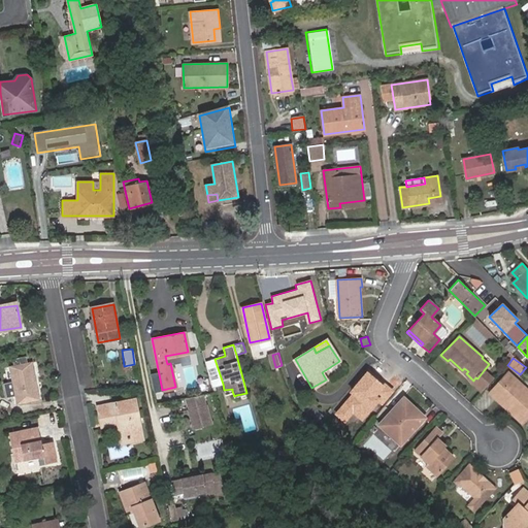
[(215,359),(204,361),(211,387),(223,384),(215,359)]
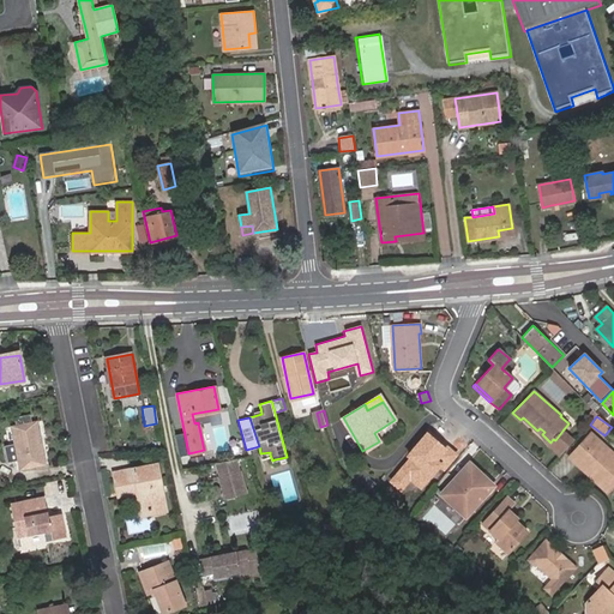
[(36,431),(40,429),(37,420),(11,426),(19,468),(47,463),(41,438),(37,439),(36,431)]
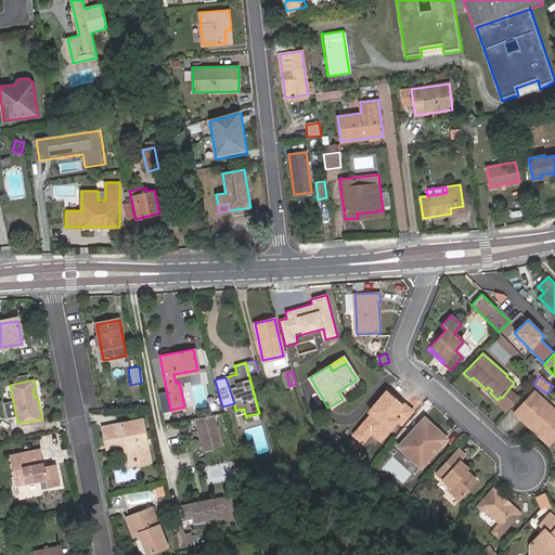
[(488,387),(486,389),(497,403),(502,398),(500,397),(498,400),(490,392),(492,390),(488,387)]
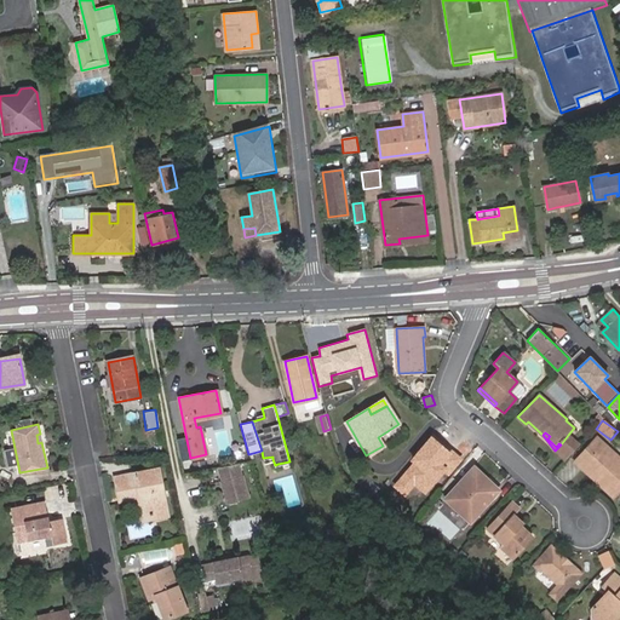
[(463,459),(431,434),(409,461),(413,463),(394,487),(406,495),(414,484),(425,494),(443,471),(449,476),(463,459)]
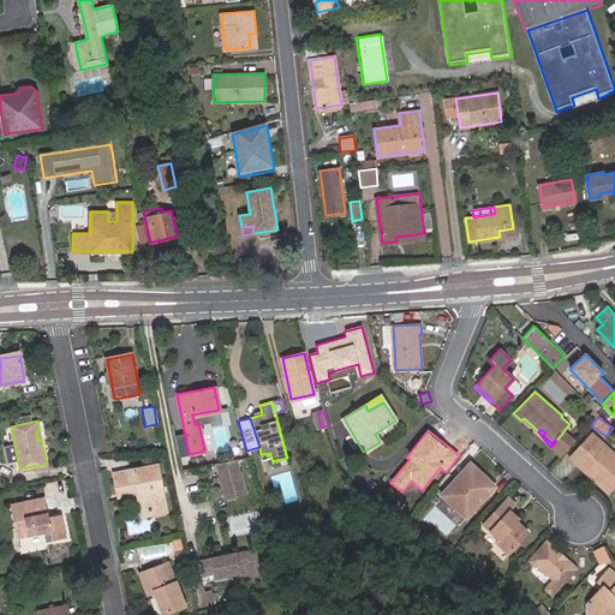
[(550,447),(562,458),(575,441),(563,431),(556,441),(550,447)]
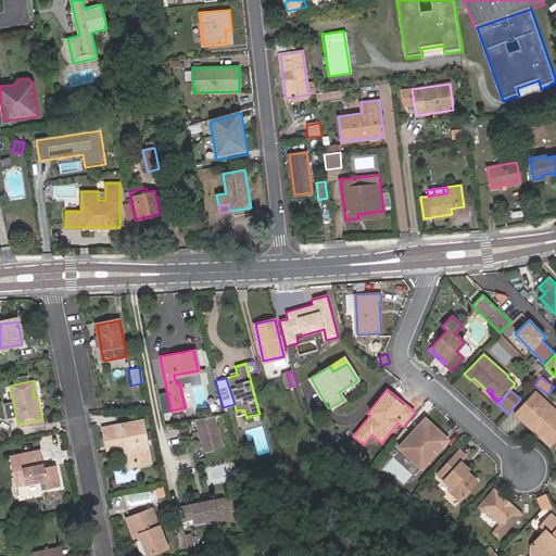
[(515,414),(522,420),(525,418),(552,442),(555,438),(555,422),(548,416),(554,409),(534,392),(515,414)]
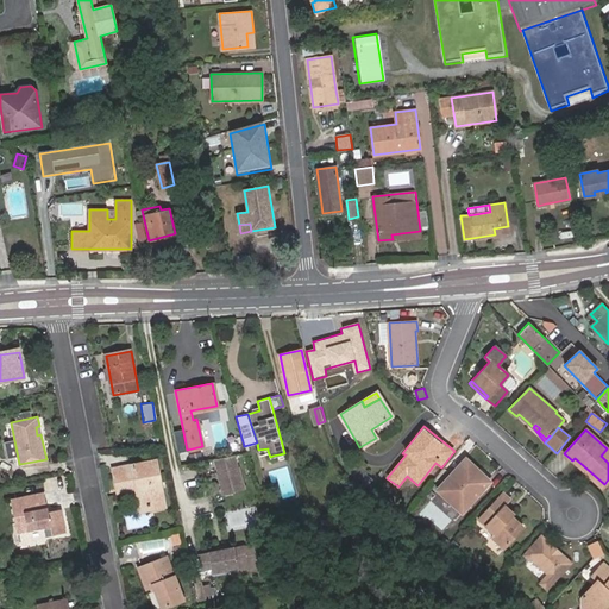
[(236,465),(233,454),(213,458),(217,471),(215,471),(223,494),(218,495),(220,506),(243,498),(240,489),(244,488),(237,465),(236,465)]
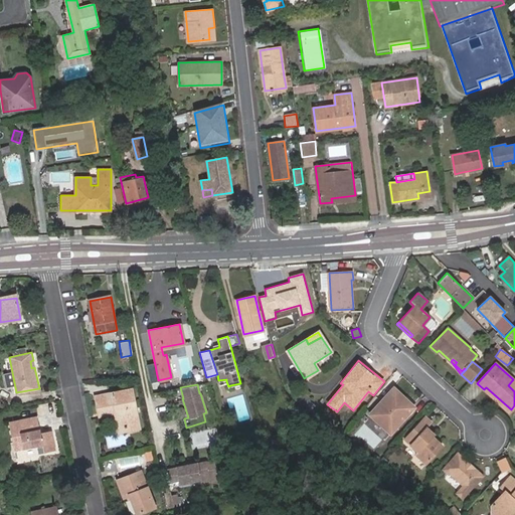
[(397,416),(401,419),(411,407),(402,399),(404,397),(393,387),(369,414),(385,430),(397,416)]
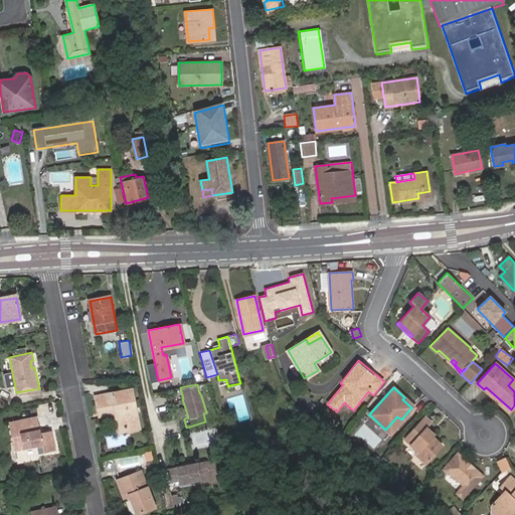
[(486,387),(484,389),(510,411),(511,409),(486,387)]
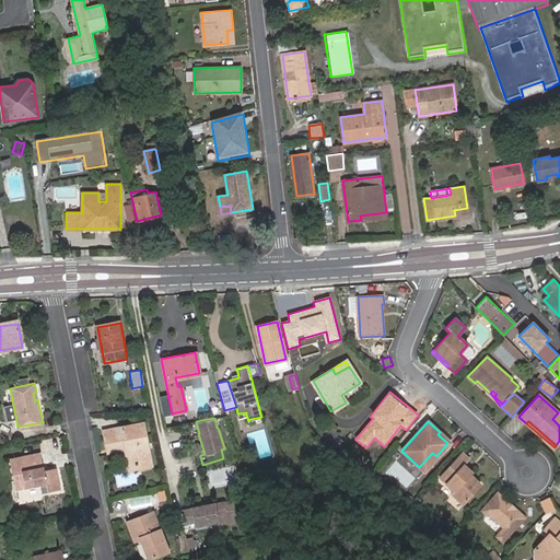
[(129,466),(150,463),(143,423),(106,431),(108,448),(126,445),(129,466)]
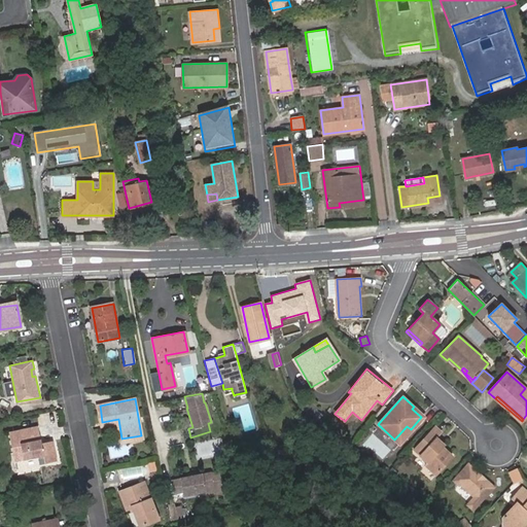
[(8,431),(14,461),(37,457),(39,464),(57,461),(53,440),(41,442),(37,425),(8,431)]
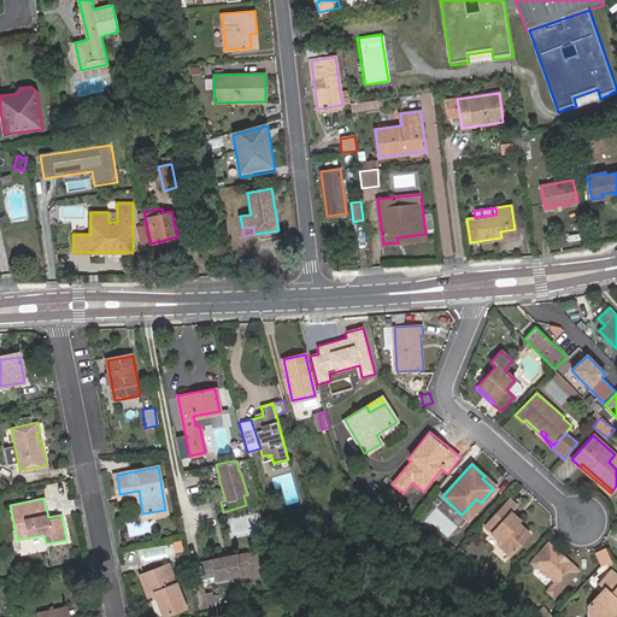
[(466,518),(481,503),(476,499),(462,515),(466,518)]
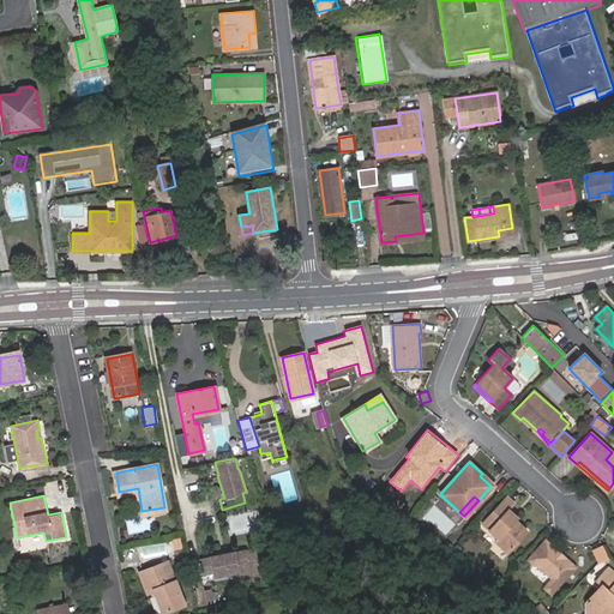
[(506,512),(509,510),(515,504),(507,497),(483,523),(499,537),(497,541),(509,553),(528,531),(516,521),(506,512)]
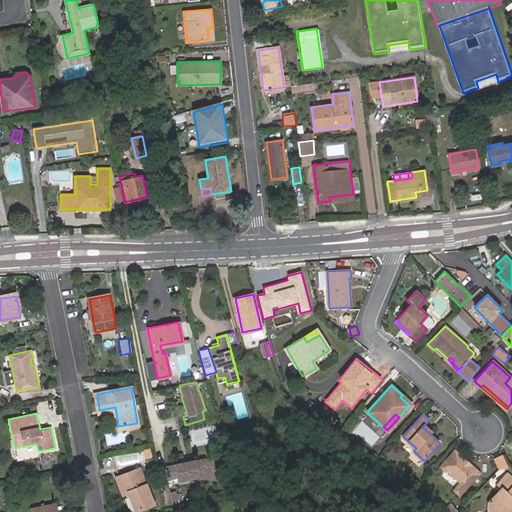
[(362,420),(353,429),(371,446),(379,437),(362,420)]
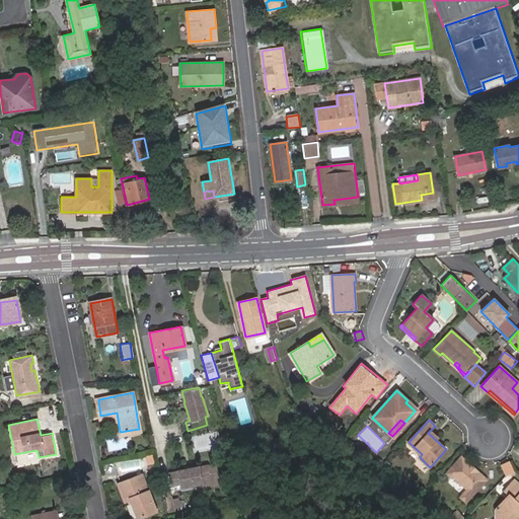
[(140,433),(139,429),(120,432),(121,437),(140,433)]
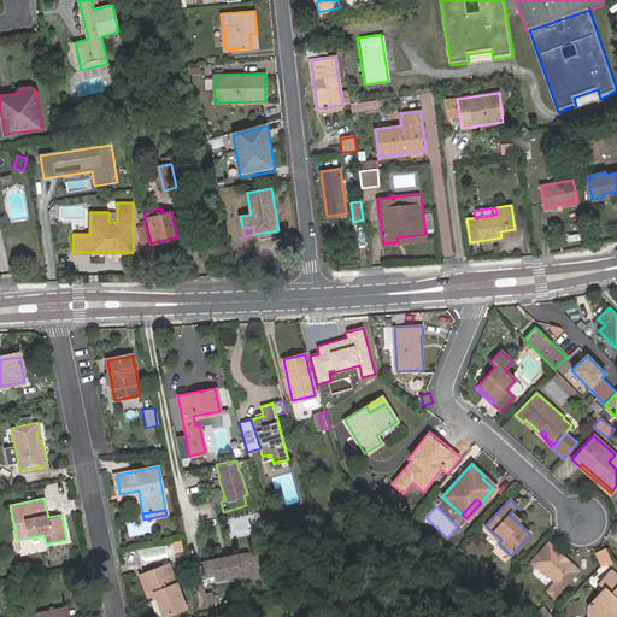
[(521,521),(511,512),(509,515),(518,523),(521,521)]
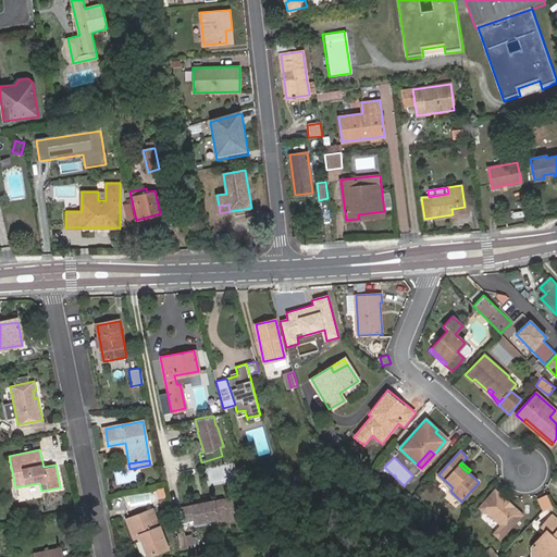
[(516,510),(518,508),(496,489),(478,508),(484,515),(486,512),(500,525),(507,532),(523,514),(520,510),(518,514),(516,510)]
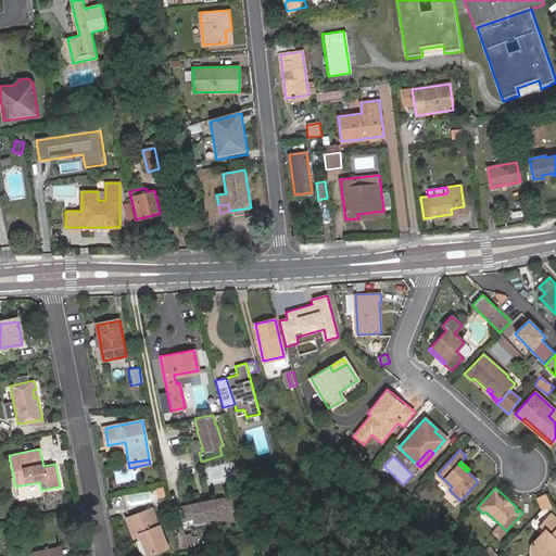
[(181,506),(185,521),(193,519),(194,523),(218,518),(217,515),(227,513),(224,497),(215,500),(215,498),(191,504),(181,506)]
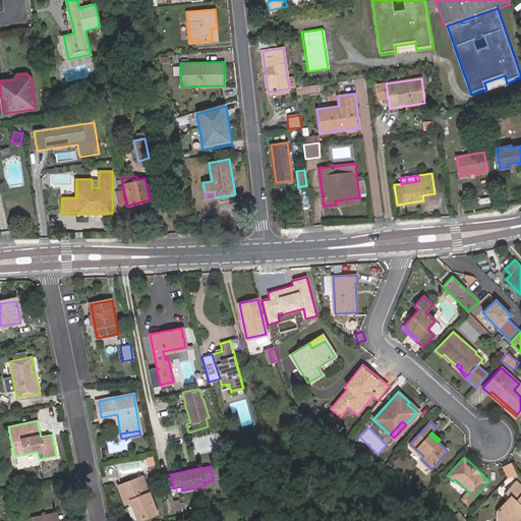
[(132,501),(133,505),(139,520),(157,514),(142,477),(119,485),(125,504),(128,502),(132,501)]
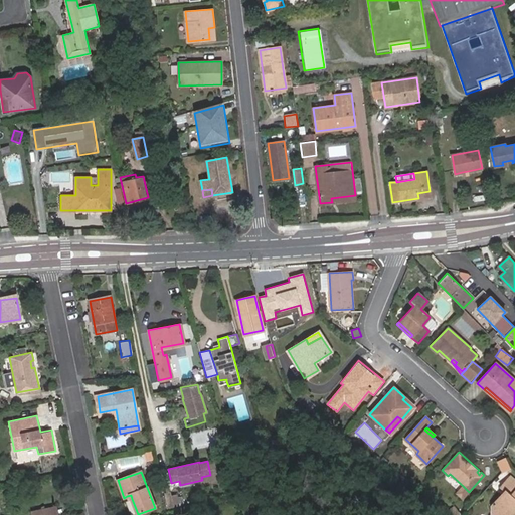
[(494,504),(506,514),(514,514),(514,479),(511,476),(501,487),(506,491),(494,504)]
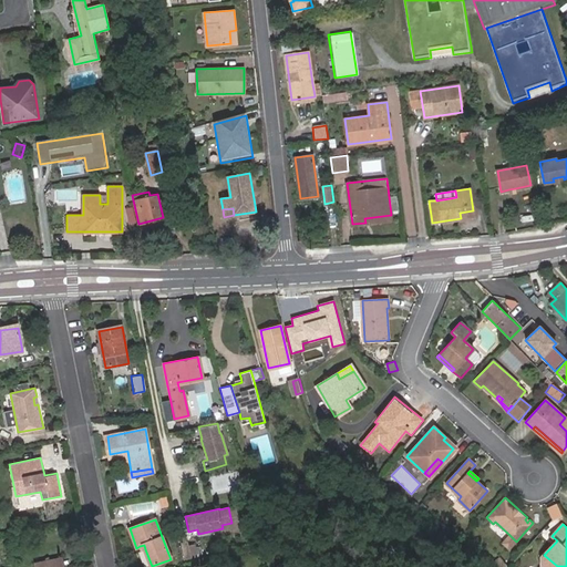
[(509,550),(516,542),(509,535),(502,544),(509,550)]
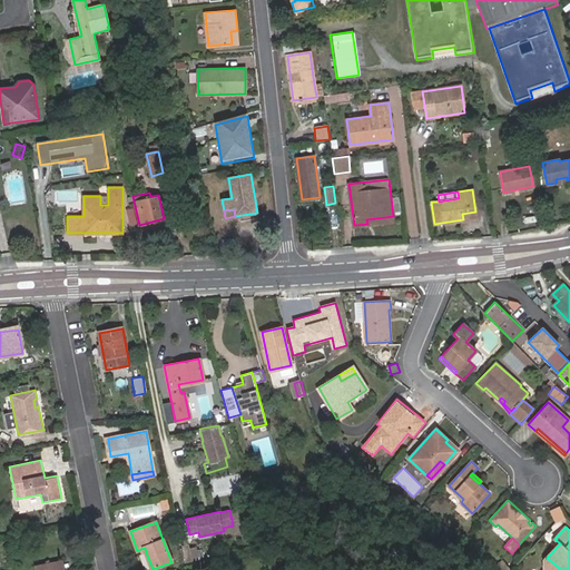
[(185,563),(198,560),(195,547),(182,550),(185,563)]
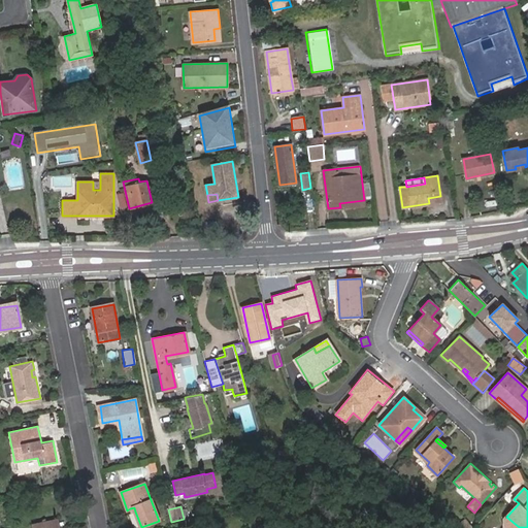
[(519,527),(506,517),(505,527),(519,527)]
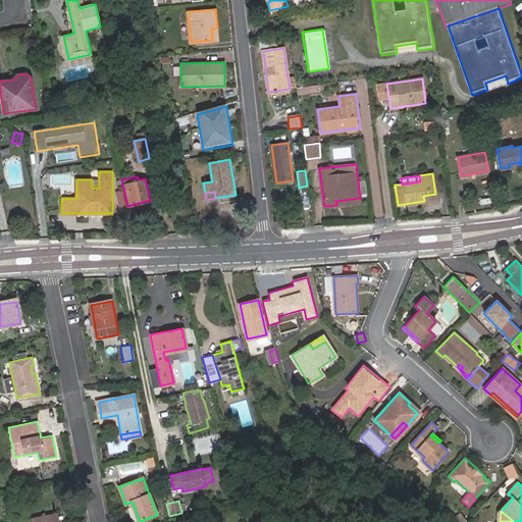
[(453,521),(466,521),(467,521),(460,512),(451,518),(453,521)]
